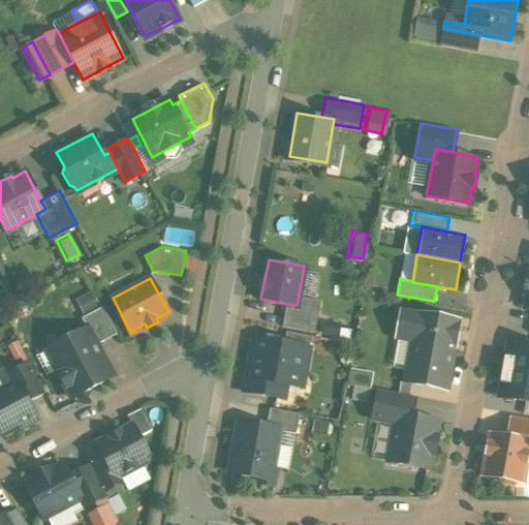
[(86,291),(72,298),(81,313),(94,306),(86,291)]
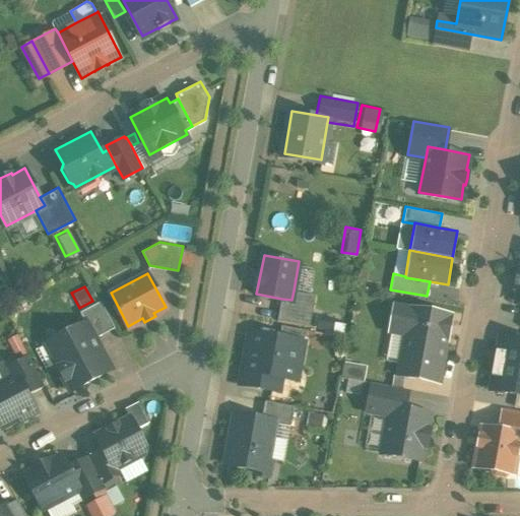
[(315,295),(294,291),(291,300),(281,299),(277,319),(310,325),(315,295)]
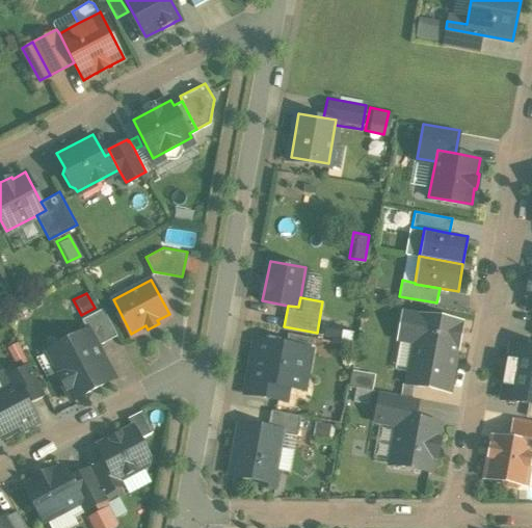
[(103,307),(82,318),(88,330),(89,328),(98,345),(117,334),(103,307)]
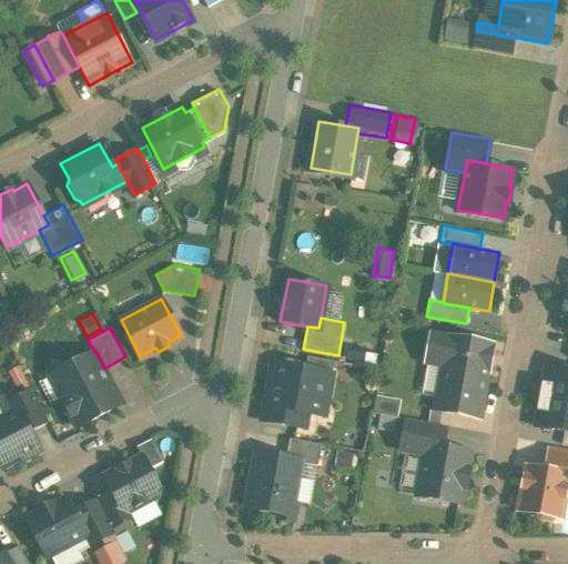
[(493,343),(448,334),(448,336),(430,333),(426,360),(444,363),(435,409),(479,418),(493,343)]
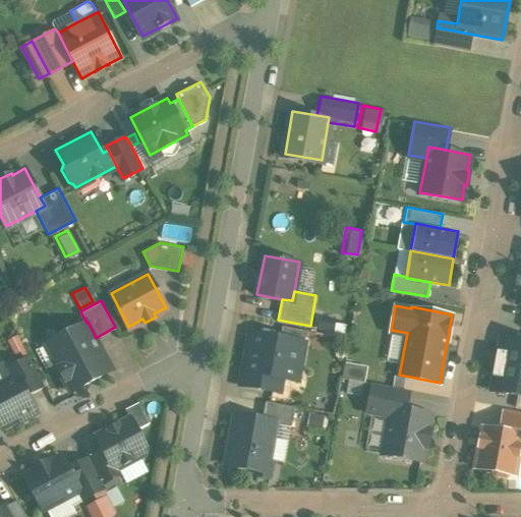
[(87,323),(51,341),(61,359),(55,361),(70,391),(112,368),(96,338),(88,322),(87,323)]
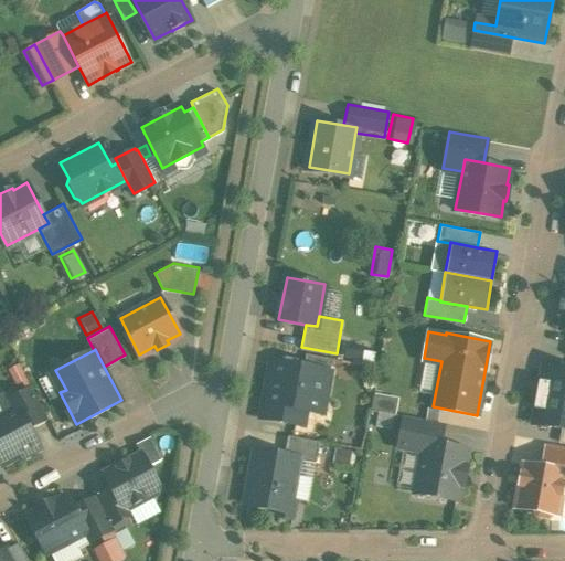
[(332,357),(306,352),(304,364),(330,370),(332,357)]
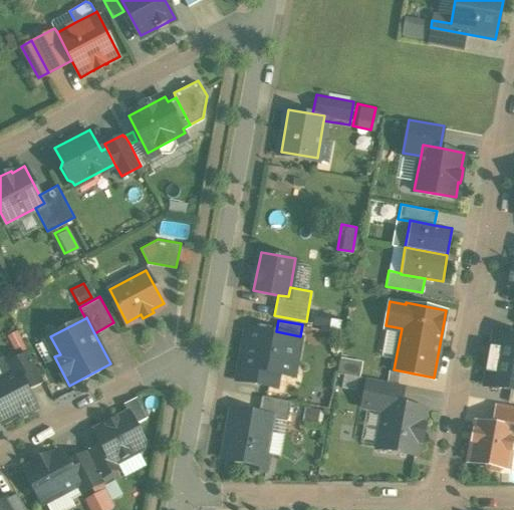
[(276,331),(246,326),(237,377),(275,385),(278,371),(293,374),(300,336),(276,331)]
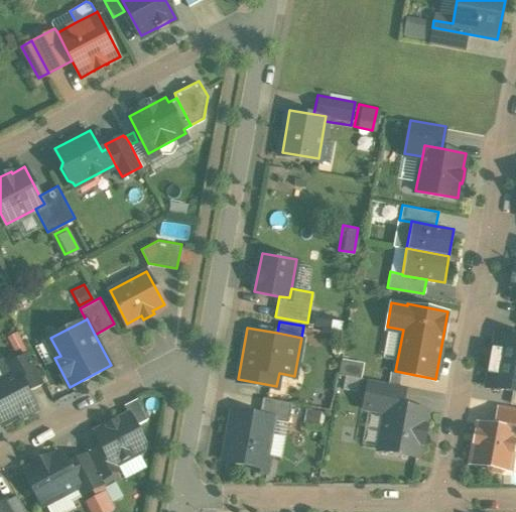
[(28,352),(17,331),(8,336),(18,357),(28,352)]
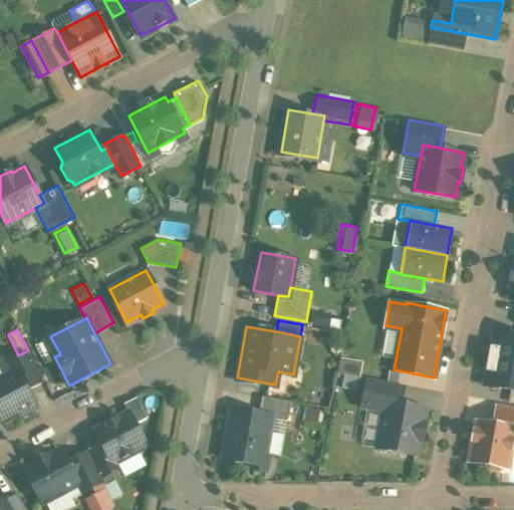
[(513,334),(492,331),(488,357),(513,361),(513,334)]
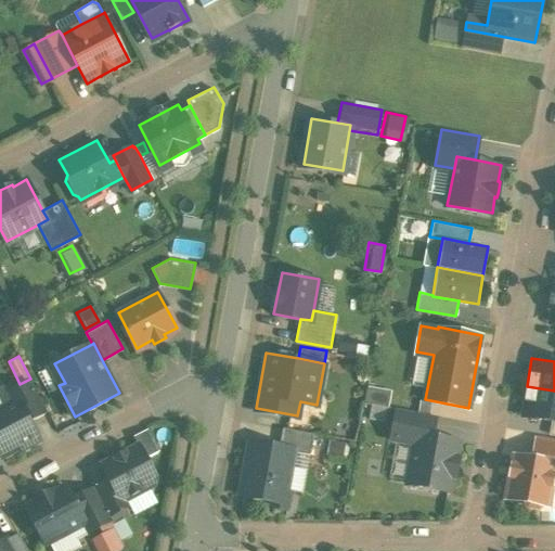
[(54,363),(38,372),(49,392),(59,385),(65,383),(54,363)]
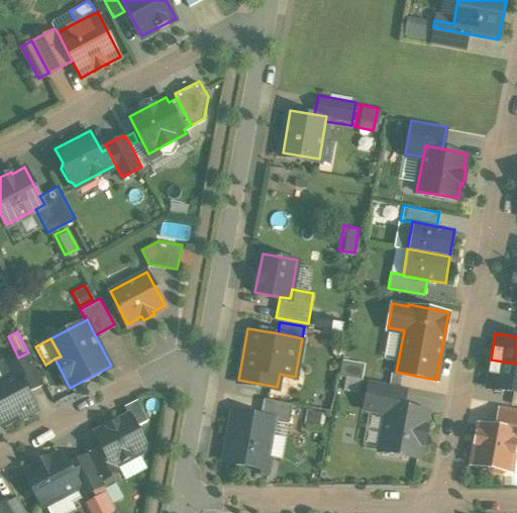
[(18,357),(7,364),(13,375),(16,373),(26,392),(44,383),(28,352),(18,357)]
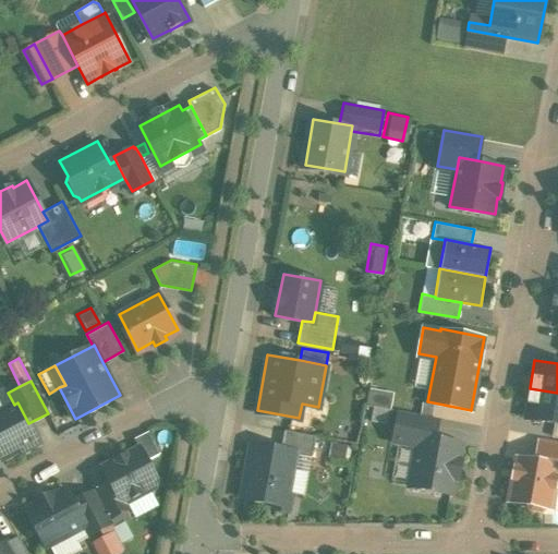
[(557,393),(530,388),(528,395),(530,396),(526,417),(557,421),(557,393)]
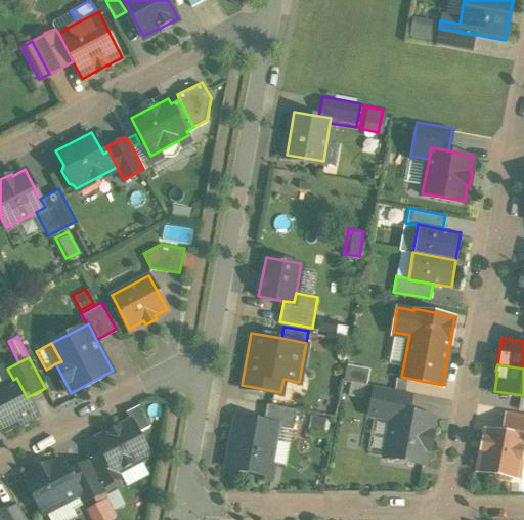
[(13,380),(0,386),(0,425),(2,429),(35,412),(27,397),(16,378),(13,380)]
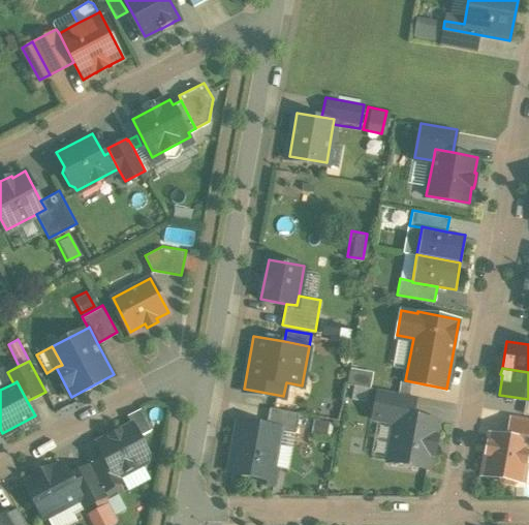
[(368,388),(354,384),(352,397),(366,399),(368,388)]
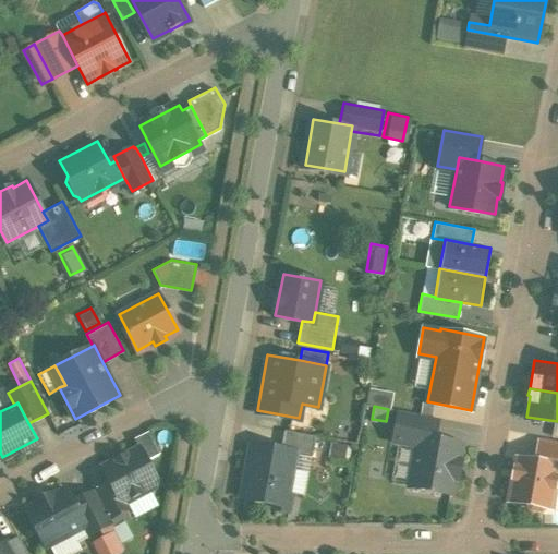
[(438,417),(399,410),(393,441),(417,445),(420,436),(434,438),(438,417)]
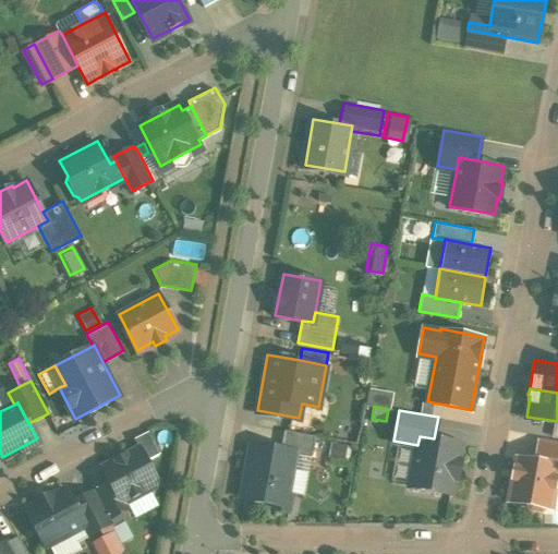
[(315,434),(283,429),(280,448),(294,450),(294,453),(311,455),(315,434)]
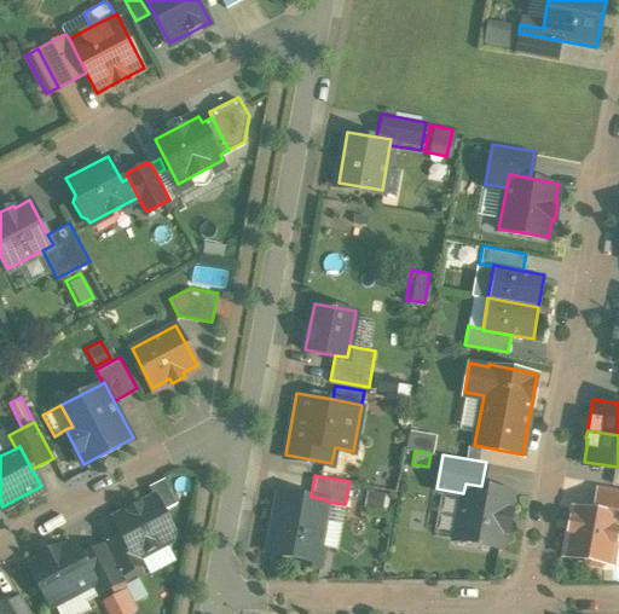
[(481,486),(466,484),(463,493),(455,538),(502,546),(504,529),(508,529),(512,510),(508,509),(512,492),(481,486)]
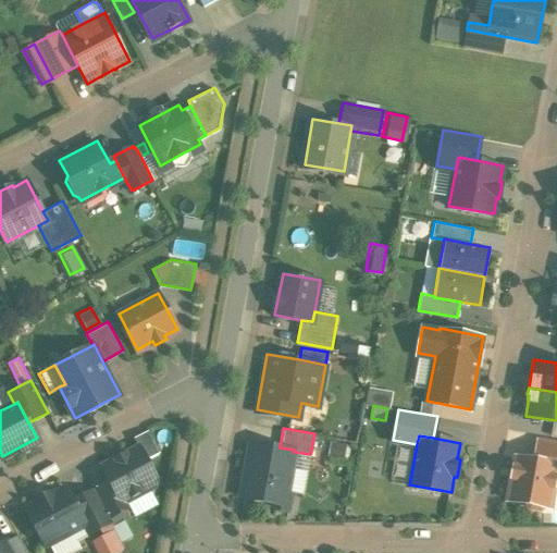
[(556,442),(539,439),(534,459),(556,463),(556,466),(556,475),(556,442)]
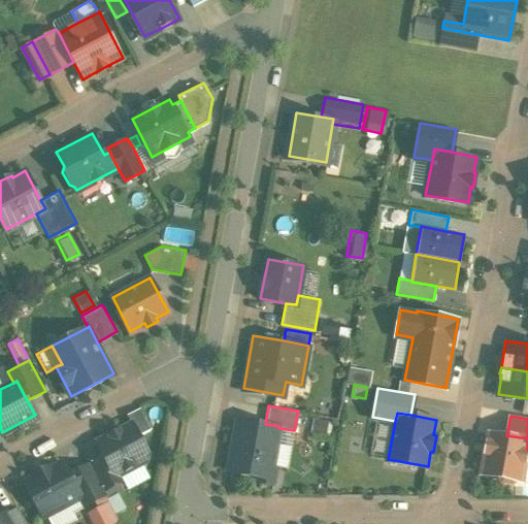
[(265,424),(238,419),(229,469),(260,475),(259,479),(273,482),(275,467),(271,466),(278,428),(278,426),(265,424)]
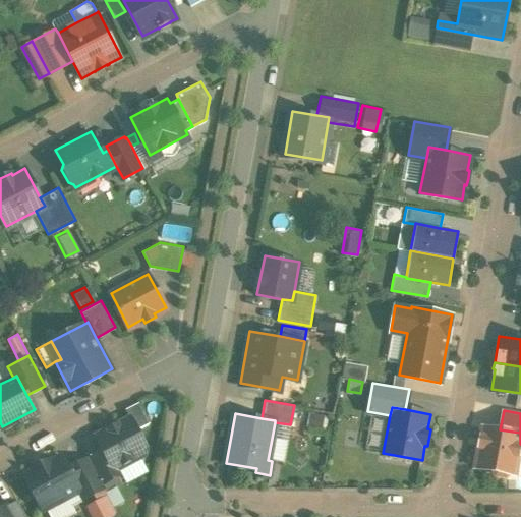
[(130,417),(117,423),(116,424),(110,427),(109,427),(108,428),(109,428),(96,435),(103,449),(114,469),(117,467),(143,454),(146,447),(130,417)]
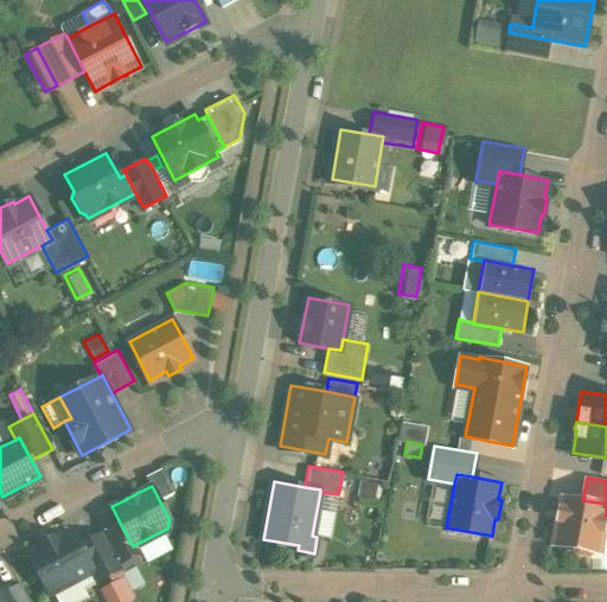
[(606,504),(582,500),(563,497),(561,506),(561,507),(560,508),(561,508),(558,517),(558,519),(554,543),(574,546),(577,551),(589,554),(594,550),(599,551),(606,517),(606,507),(606,504)]
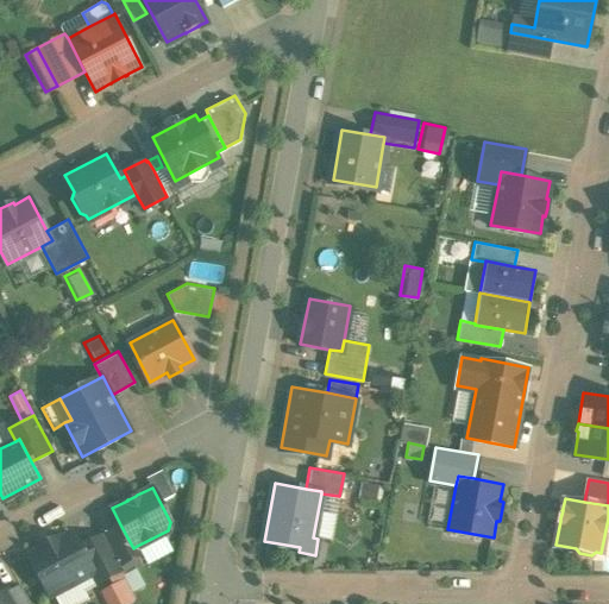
[(120,524),(102,534),(119,565),(140,554),(137,546),(133,548),(120,524)]
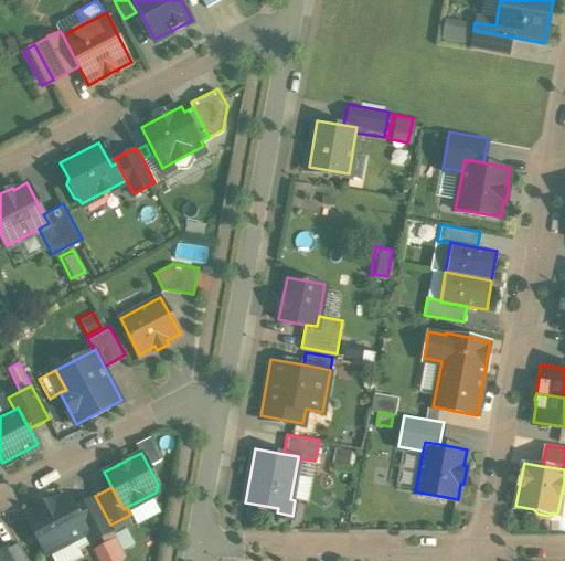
[(67,494),(54,500),(53,499),(35,508),(36,510),(27,515),(46,552),(60,544),(62,547),(74,540),(73,538),(86,531),(74,507),(67,494)]
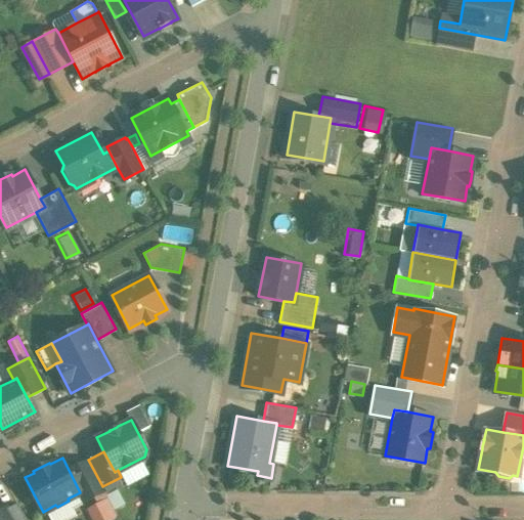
[(102,486),(88,460),(69,470),(80,492),(84,502),(94,495),(104,490),(102,486)]
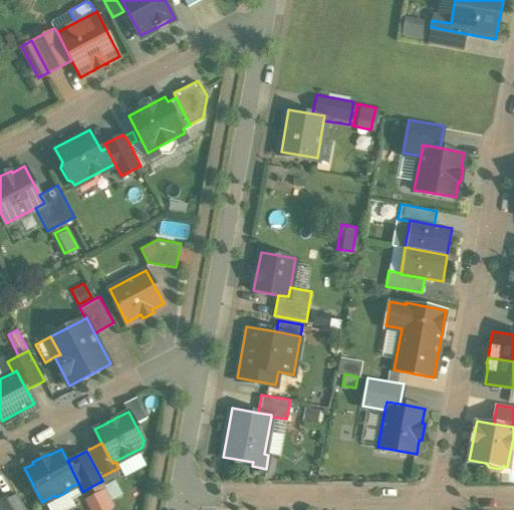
[(107,509),(115,506),(102,481),(92,486),(96,493),(93,495),(101,509),(107,509)]
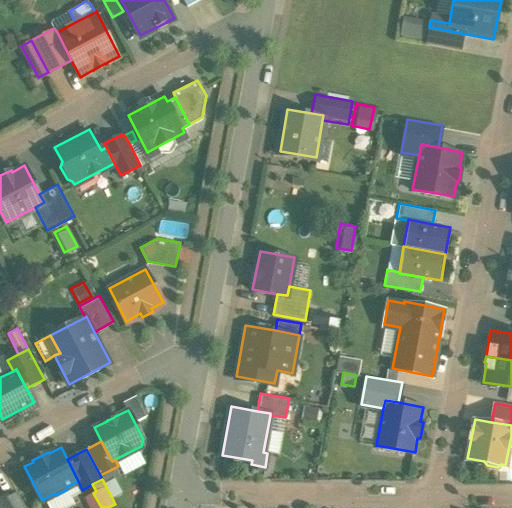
[(27,507),(18,491),(8,497),(13,507),(27,507)]
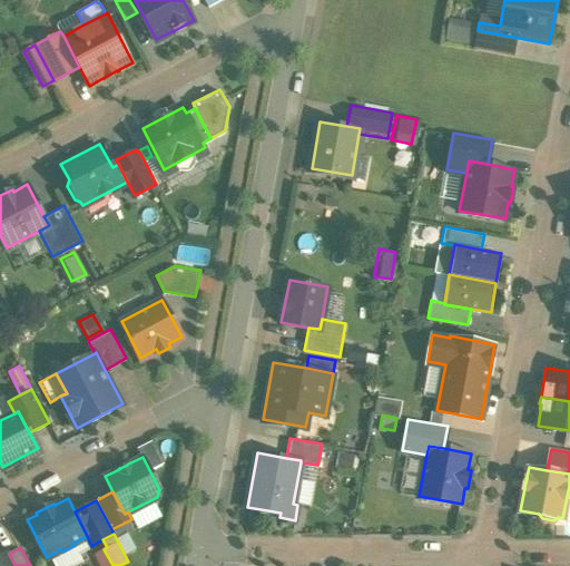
[(0,565),(15,565),(9,554),(8,552),(0,555),(0,565)]
